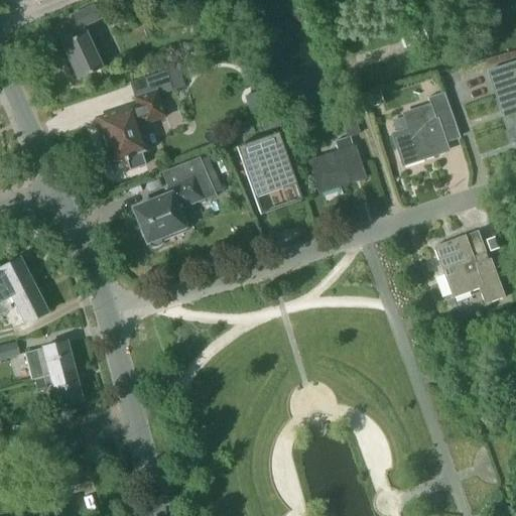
[(82,27),(100,19),(93,6),(71,16),(77,30),(78,30),(80,34),(60,43),(78,80),(101,69),(82,27)]
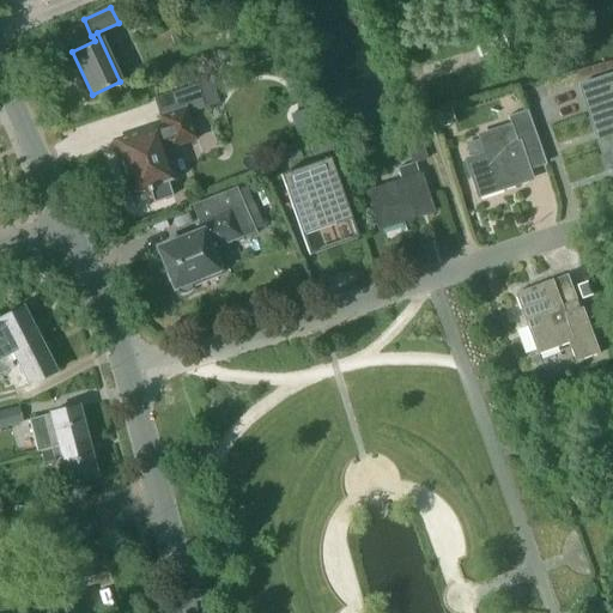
[(612,74),(581,85),(610,170),(612,169),(612,74)]
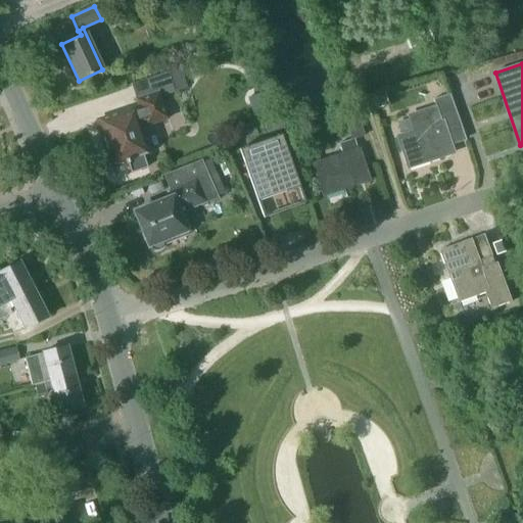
[(183,90),(186,86),(180,67),(130,84),(139,109),(99,123),(100,125),(114,168),(128,163),(130,173),(146,168),(142,155),(148,153),(140,128),(168,119),(160,97),(183,90)]
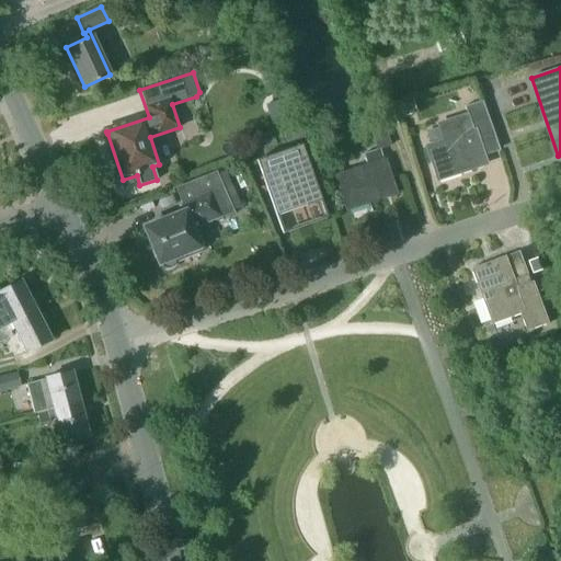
[(412,100),(399,103),(402,115),(415,111),(412,100)]
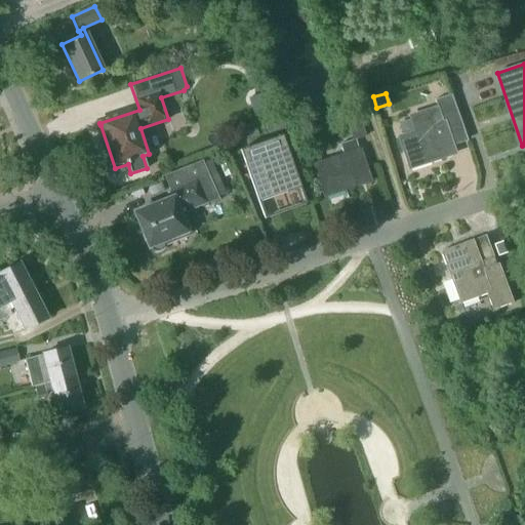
[(453,154),(450,145),(466,139),(450,93),(435,98),(437,106),(408,115),(413,129),(398,134),(399,138),(410,167),(453,154)]
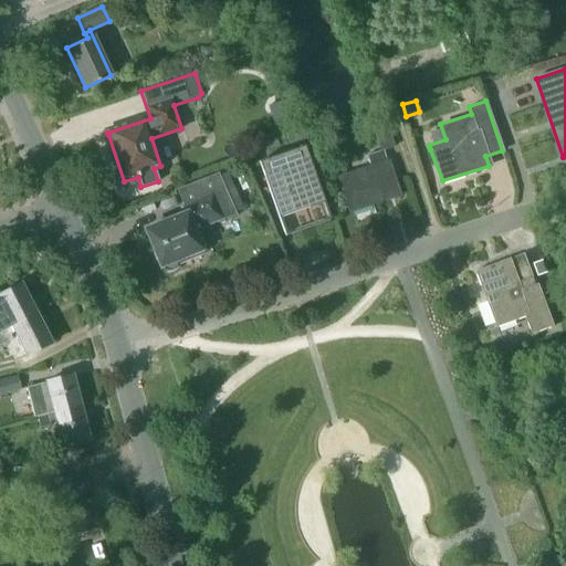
[(387,163),(384,150),(395,147),(386,123),(371,127),(380,152),(367,156),(370,167),(339,178),(350,210),(398,195),(387,163)]
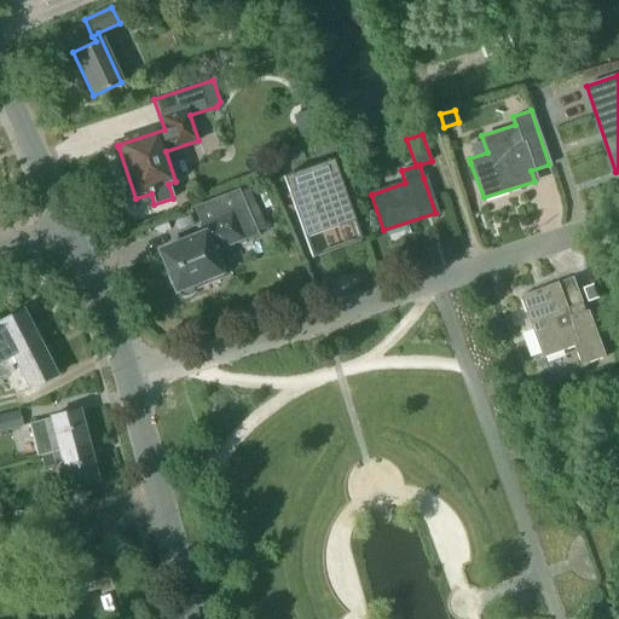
[(331,161),(282,178),(311,259),(360,242),(331,161)]
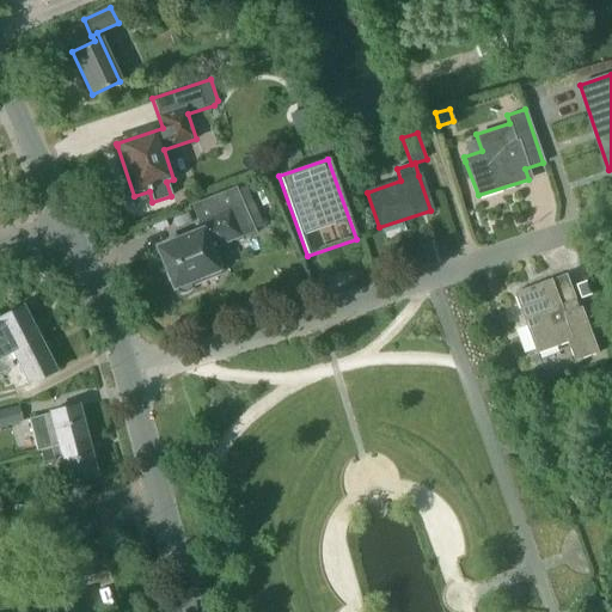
[(220,275),(210,249),(256,230),(237,187),(193,204),(200,222),(199,222),(202,231),(157,249),(172,289),(177,293),(182,293),(187,291),(190,286),(220,275)]
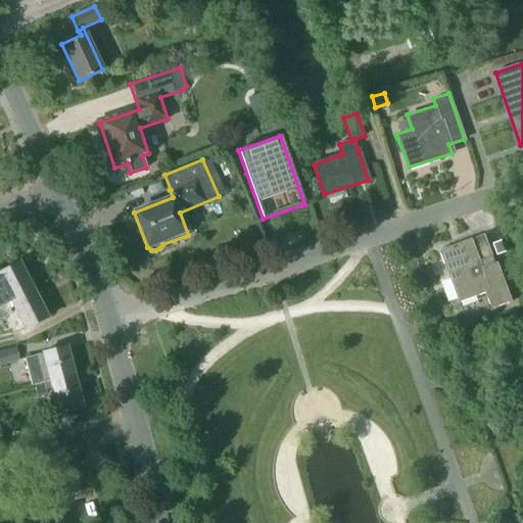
[(498,262),(493,264),(483,236),(439,252),(459,303),(487,293),(492,307),(513,300),(498,262)]
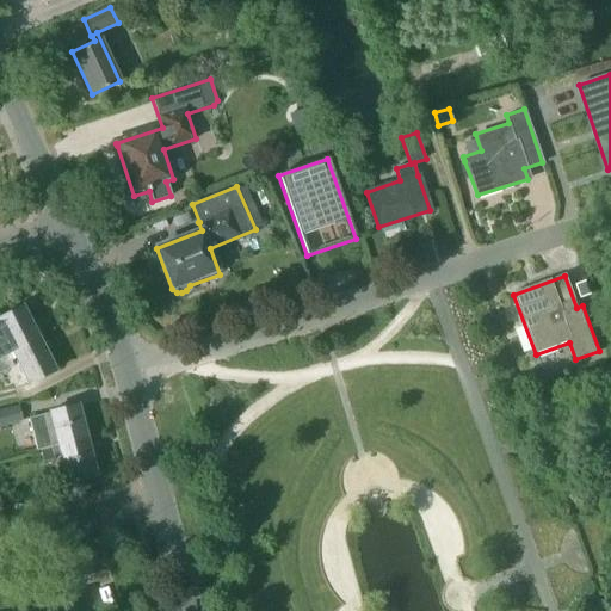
[(581,298),(592,295),(586,281),(576,284),(581,298)]
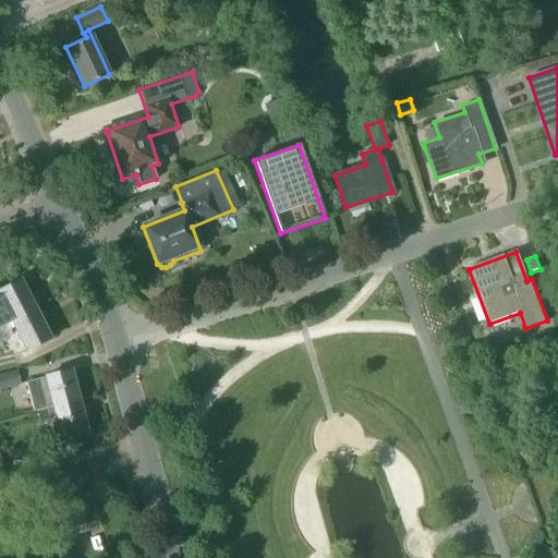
[(0,326),(35,310),(21,280),(0,290),(0,326)]
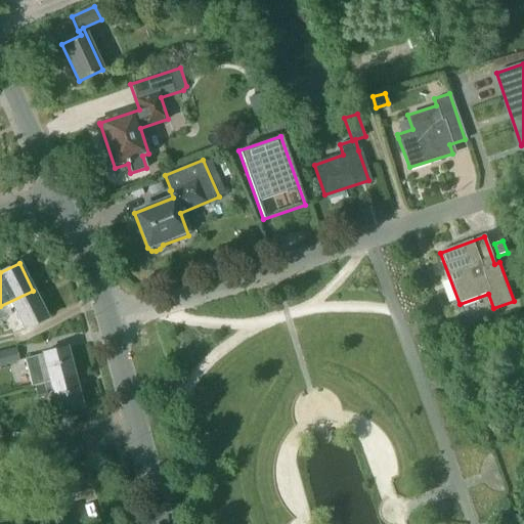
[(47,317),(33,291),(0,306),(0,319),(11,314),(8,309),(13,307),(25,330),(47,317)]
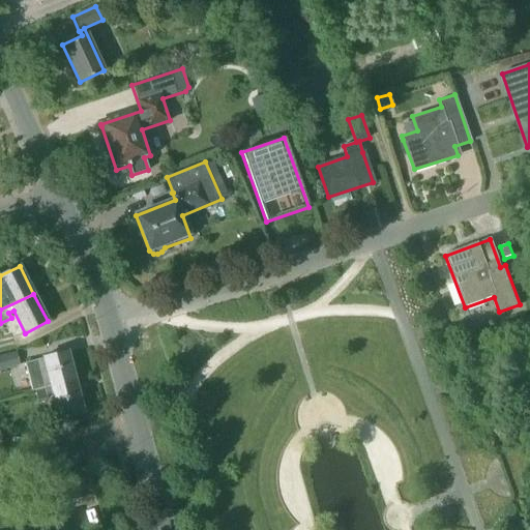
[(16,351),(0,354),(0,369),(19,364),(16,351)]
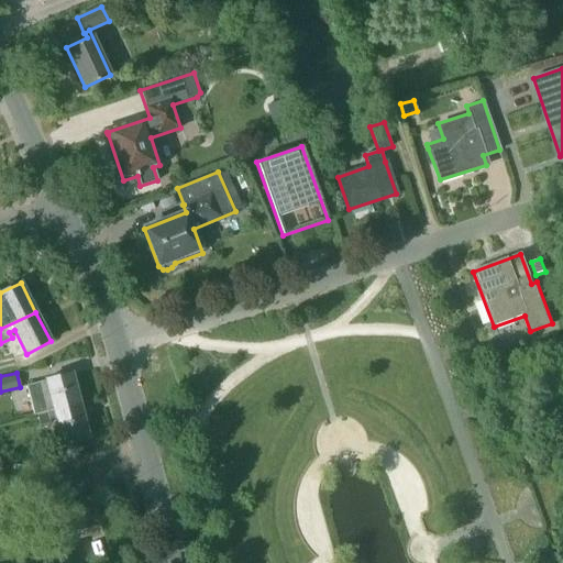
[(36,415),(79,404),(72,374),(37,383),(29,385),(36,415)]
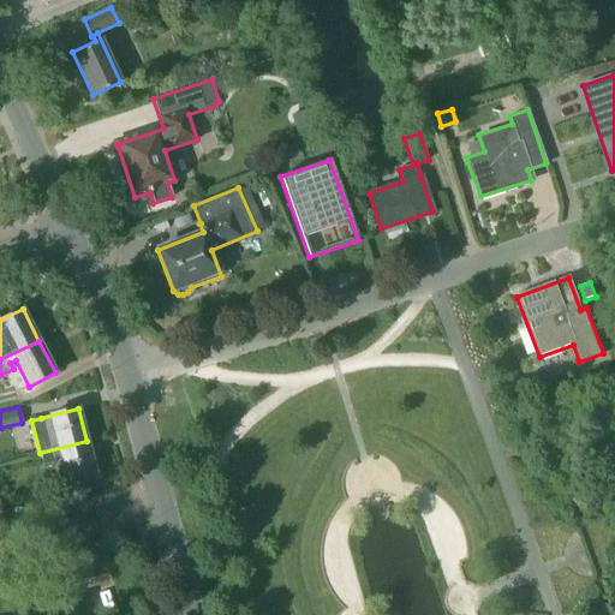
[(87,441),(40,453),(42,465),(54,461),(54,459),(60,457),(67,485),(96,478),(87,441)]
